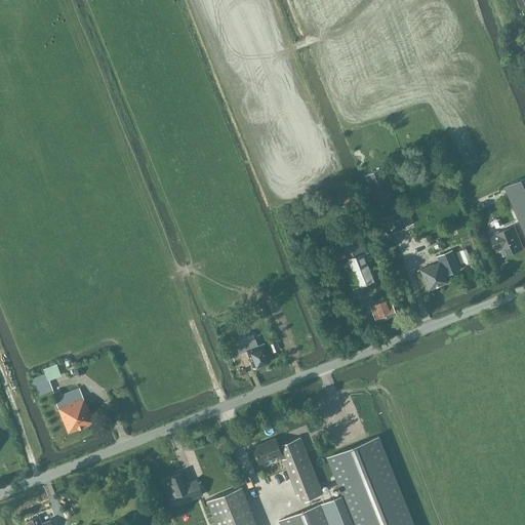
[(524,5),(524,0),(512,0),(516,9),(524,5)]
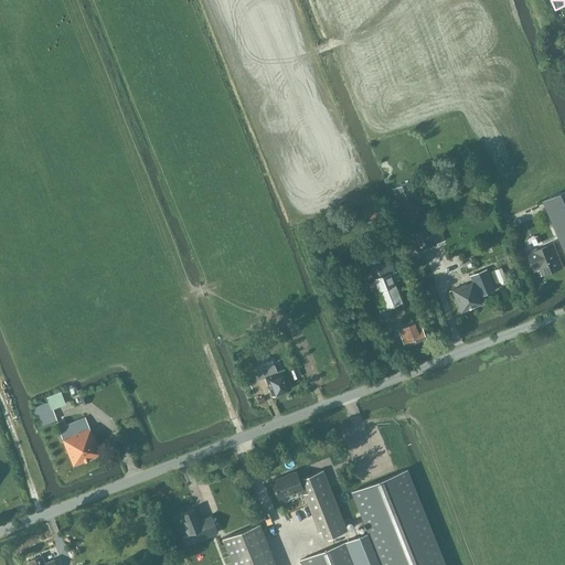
[(555,19),(546,22),(551,34),(560,31),(555,19)]
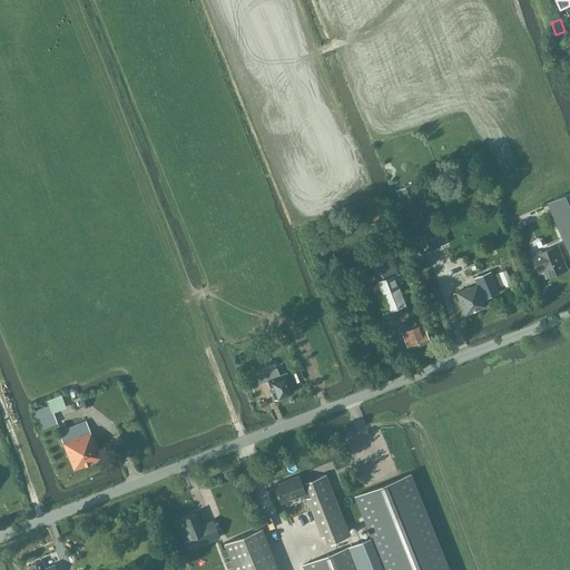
[(569,193),(548,202),(569,253),(569,193)]
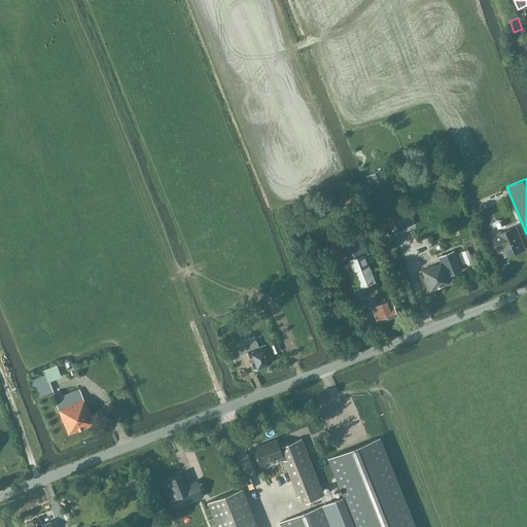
[(516,226),(493,236),(499,252),(503,250),(506,257),(525,250),(516,226)]
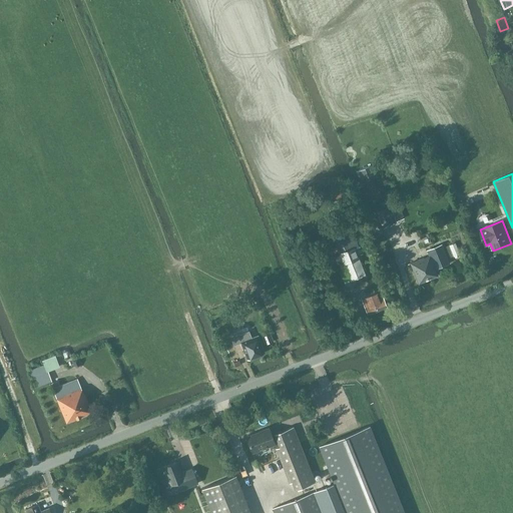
[(305,233),(297,236),(301,246),(308,243),(305,233)]
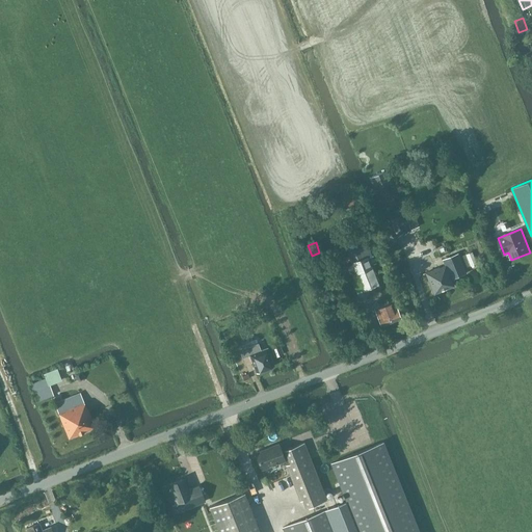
[(358,248),(348,253),(352,263),(363,259),(358,248)]
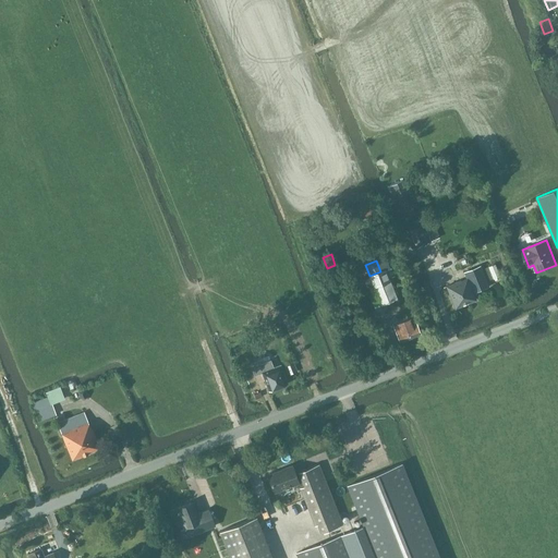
[(489,267),(485,268),(490,280),(494,279),(500,277),(495,264),(489,267)]
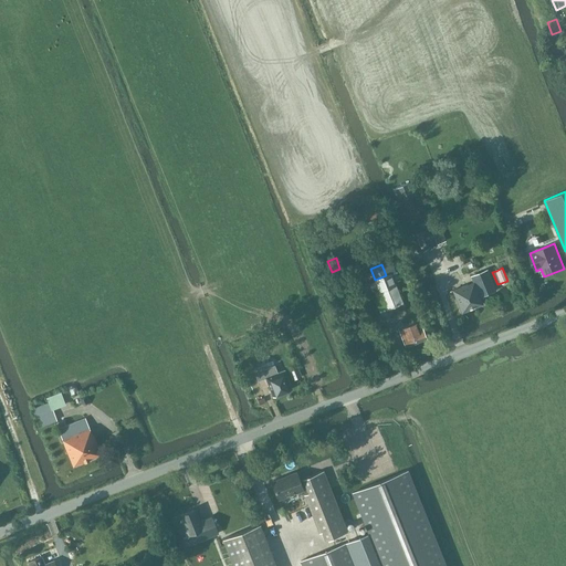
[(486,270),(471,276),(473,283),(467,285),(452,291),(461,314),(483,305),(481,297),(496,292),(486,270)]
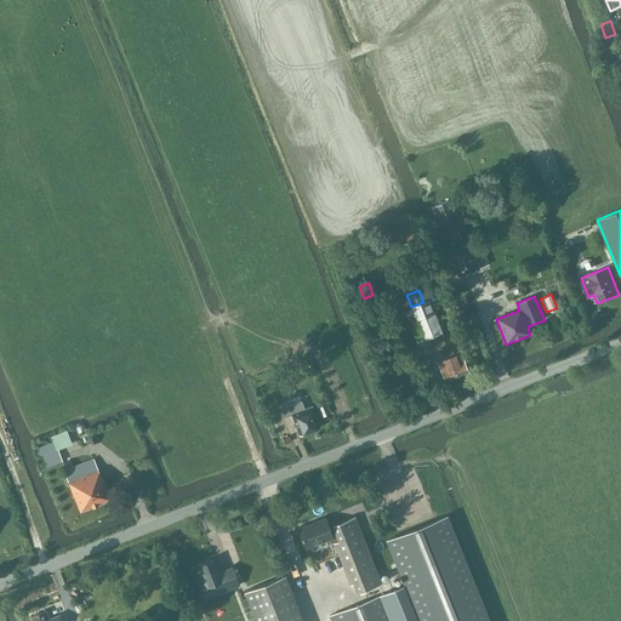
[(411,308),(404,311),(408,319),(410,318),(412,325),(417,324),(420,330),(425,341),(429,339),(443,334),(429,300),(423,302),(411,307),(411,308)]
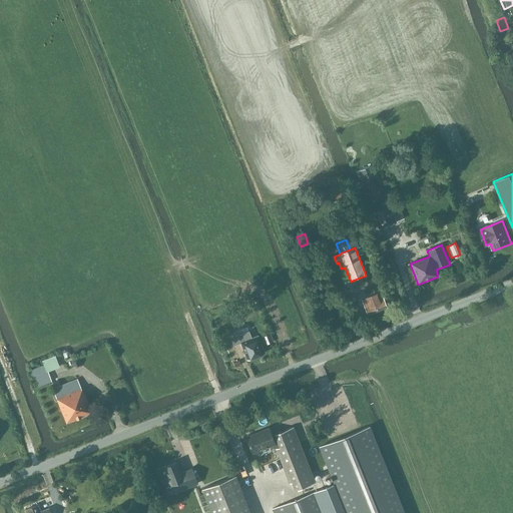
[(312,268),(303,272),(307,283),(316,279),(315,277),(320,275),(318,270),(313,272),(312,268)]
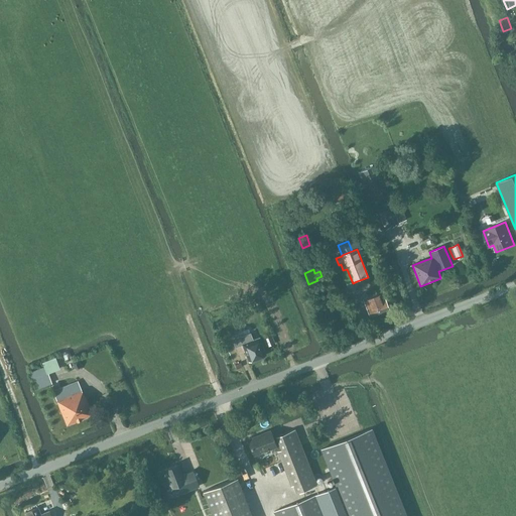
[(334,288),(326,291),(329,297),(336,293),(334,288)]
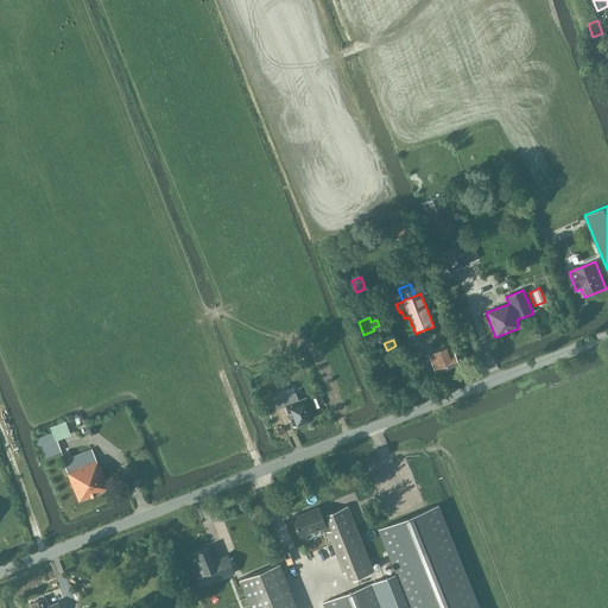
[(436,373),(458,365),(454,350),(450,344),(428,353),(430,359),(436,373)]
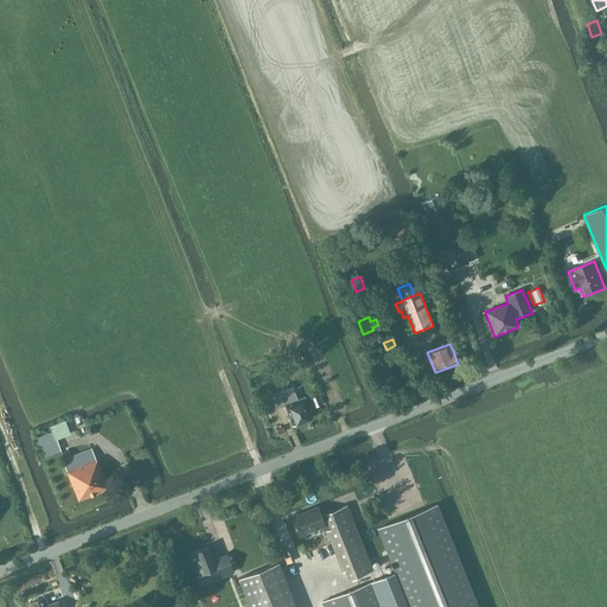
[(416,364),(410,366),(415,377),(419,376),(420,378),(425,376),(423,375),(427,374),(421,359),(415,362),(416,364)]
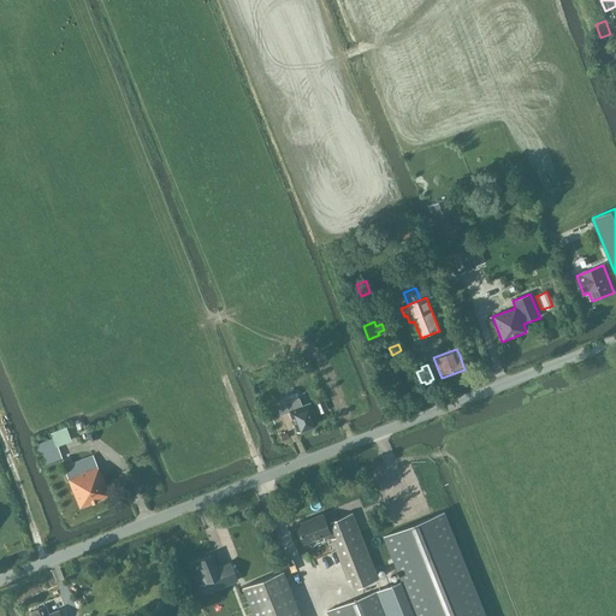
[(415,368),(404,372),(410,388),(421,383),(416,372),(415,368)]
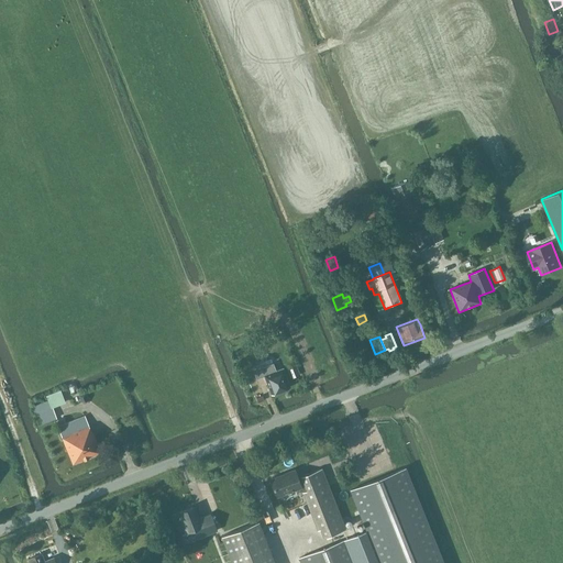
[(262,363),(258,364),(263,376),(265,376),(272,395),(290,388),(283,368),(276,371),(273,364),(263,367),(262,363)]
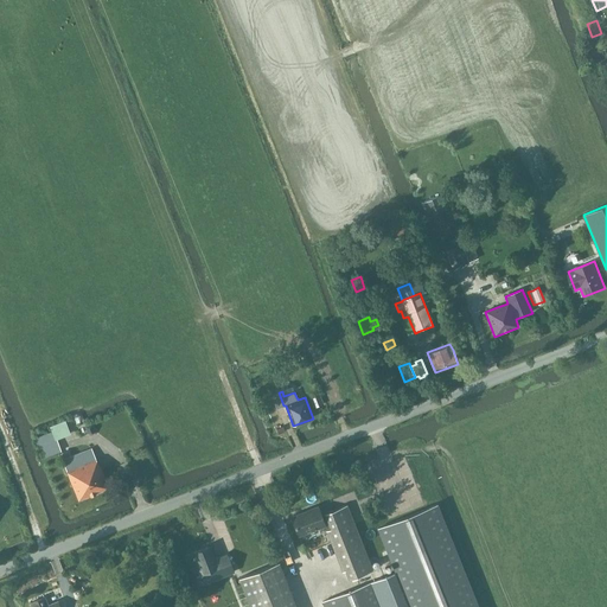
[(311,400),(314,408),(324,404),(320,396),(311,400)]
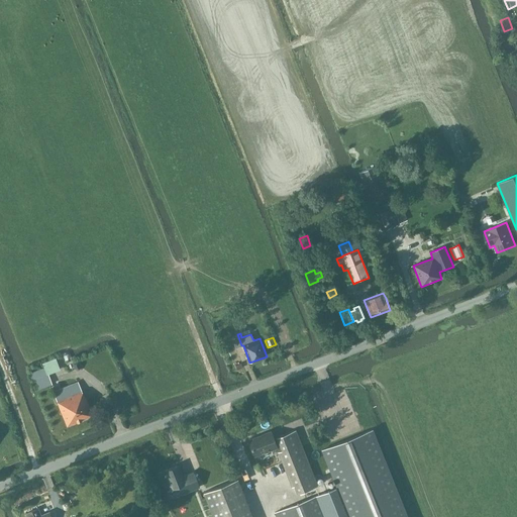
[(81,367),(79,360),(73,364),(75,370),(78,371),(80,370),(81,367)]
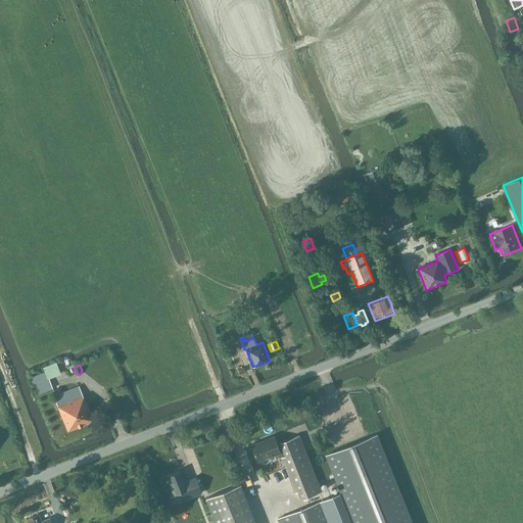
[(45,372),(30,377),(32,384),(36,395),(53,389),(49,378),(46,371),(45,372)]
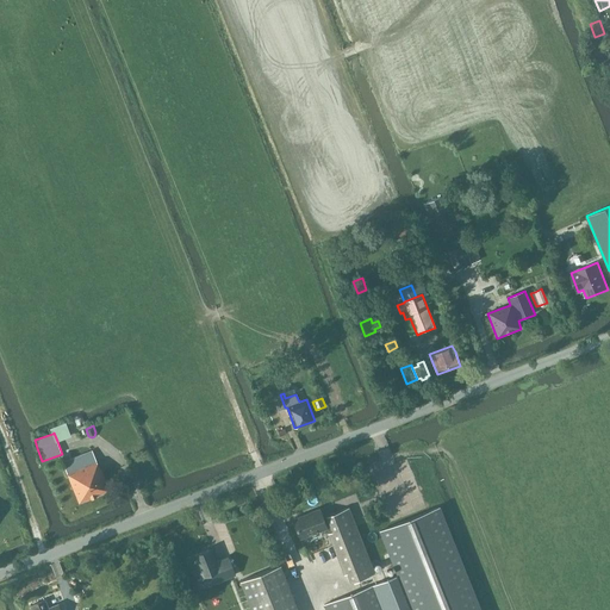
[(79,504),(110,491),(103,470),(100,470),(92,450),(62,462),(79,504)]
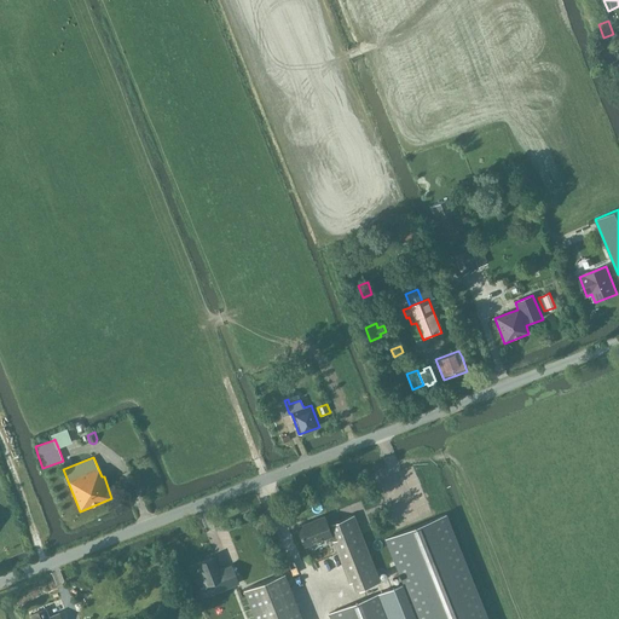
[(334,533),(331,536),(324,516),(298,527),(304,548),(324,539),(327,545),(333,543),(353,594),(381,583),(354,515),(330,525),(334,533)]
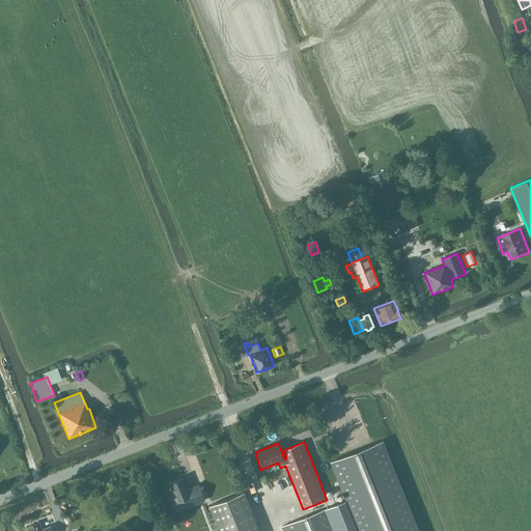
[(383,442),(331,463),(346,501),(344,502),(356,530),(418,530),(408,505),(383,442)]
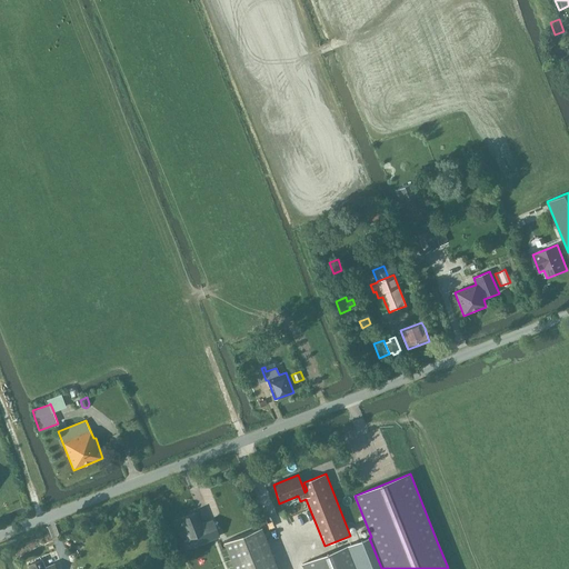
[(217,485),(220,495),(232,490),(229,480),(217,485)]
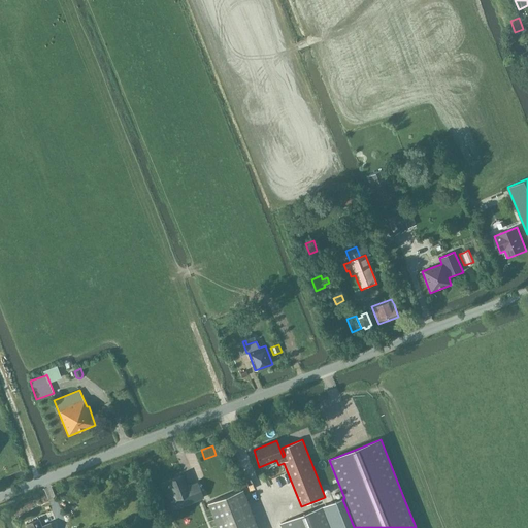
[(218,460),(208,464),(211,472),(222,468),(218,460)]
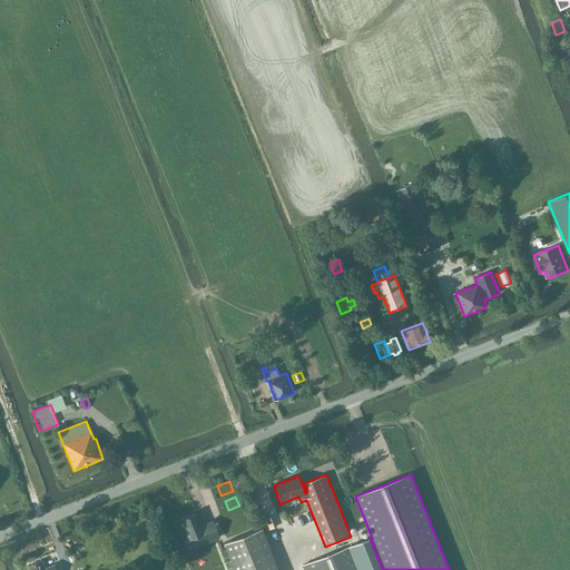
[(182,521),(177,522),(185,541),(189,539),(196,537),(199,546),(219,538),(213,521),(202,526),(197,513),(182,520),(182,521)]
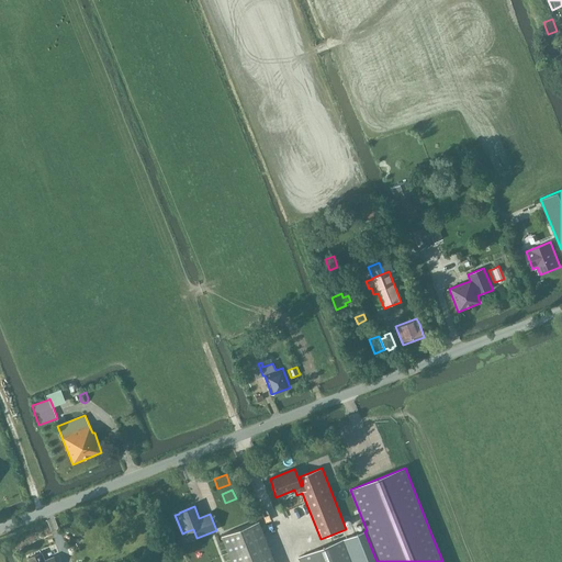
[(273,561),(258,521),(221,536),(231,561),(273,561)]
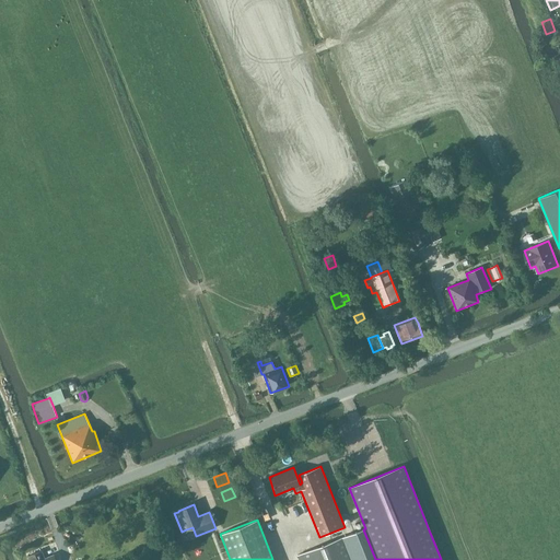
[(375,559),(363,529),(348,535),(357,559),(375,559)]
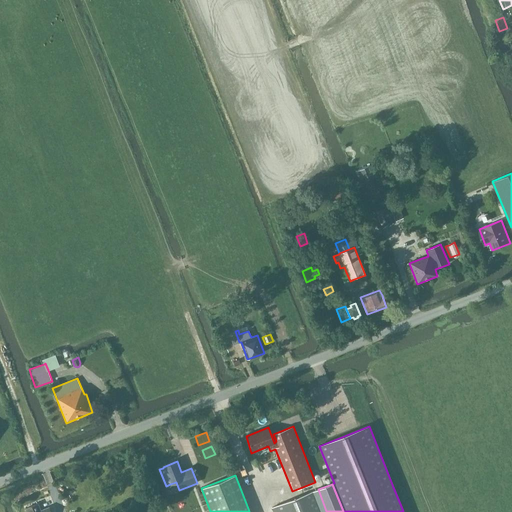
[(273,511),(326,511),(318,489),(272,508),(273,511)]
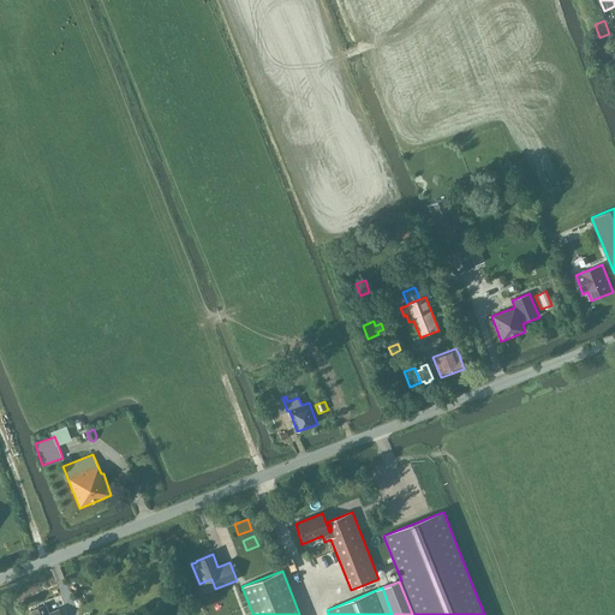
[(49,613),(46,604),(30,610),(31,614),(60,614),(58,609),(49,613)]
